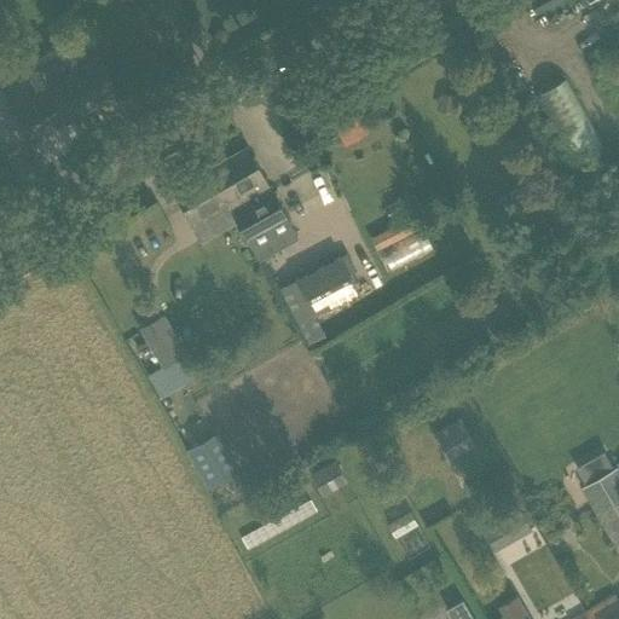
[(225,47),(229,32),(217,28),(213,45),(225,47)]
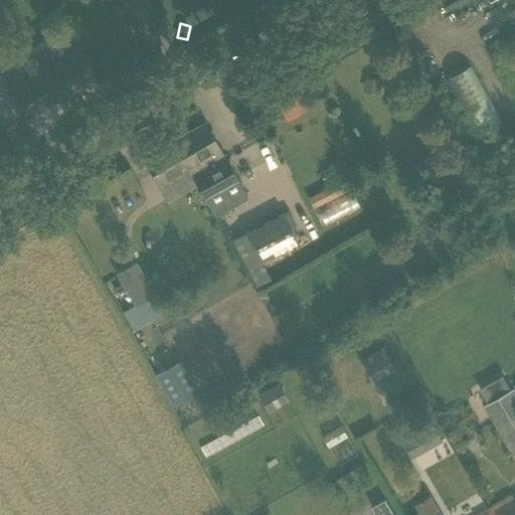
[(26,118),(61,98),(96,77),(80,50),(54,64),(47,51),(4,75),(26,118)]
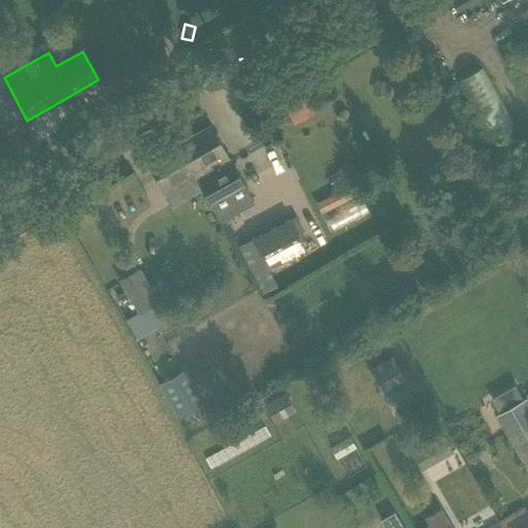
[(488,140),(516,125),(484,67),(456,83),(488,140)]
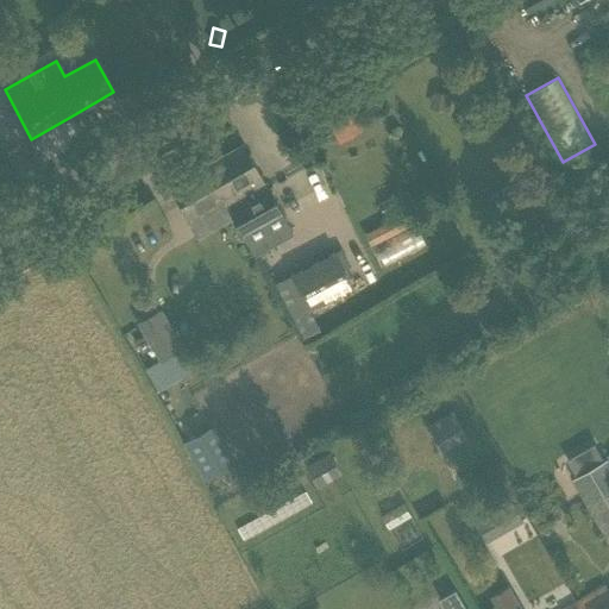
[(322,117),(333,135),(339,144),(362,132),(346,104),(322,117)]
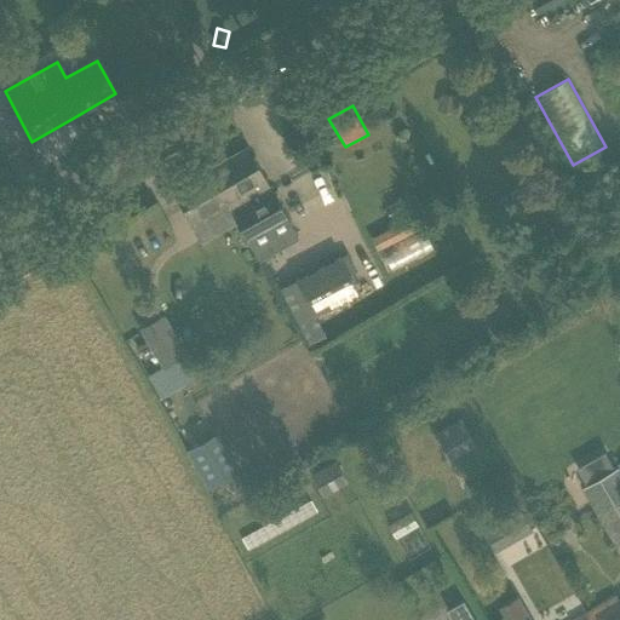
[(276,199),(247,148),(233,158),(240,170),(231,174),(236,185),(223,194),(229,204),(228,204),(259,259),(296,239),(283,219),(286,218),(276,199)]
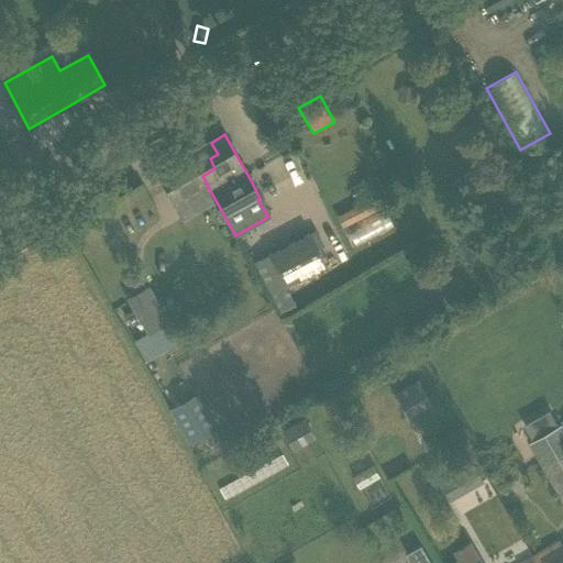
[(211,143),(157,174),(168,192),(175,202),(207,185),(208,185),(202,176),(214,168),(210,158),(218,154),(211,143)]
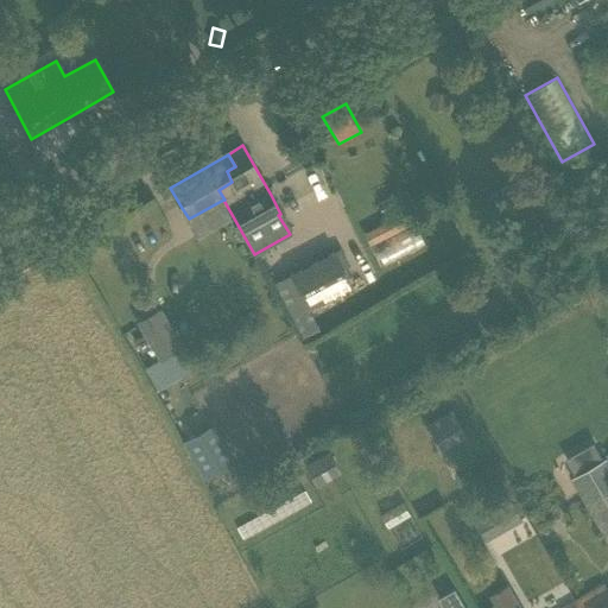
[(290,273),(308,309),(352,287),(334,251),(290,273)]
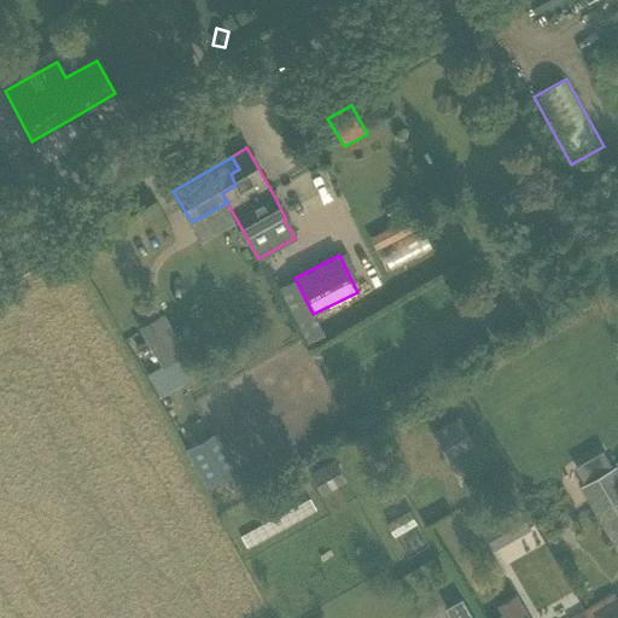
[(194,377),(182,355),(186,353),(162,313),(138,327),(161,366),(146,374),(159,397),(194,377)]
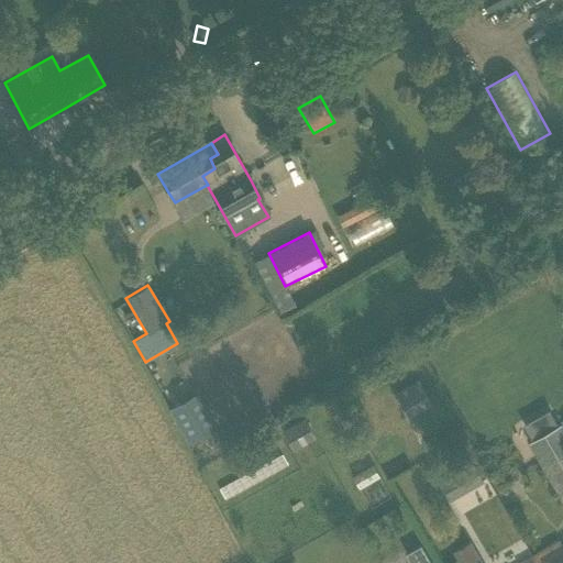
[(418,378),(396,390),(410,418),(433,404),(418,378)]
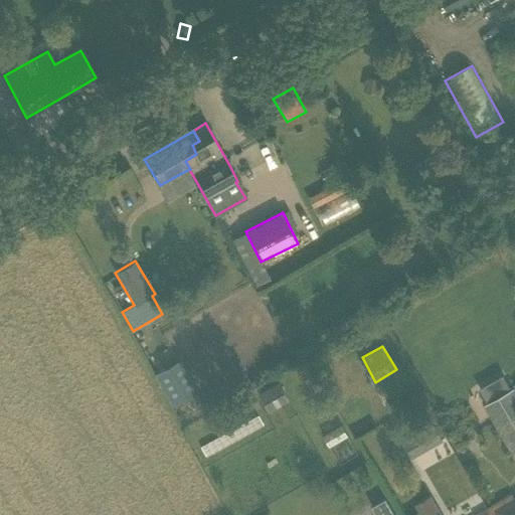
[(181,359),(154,374),(172,407),(199,392),(181,359)]
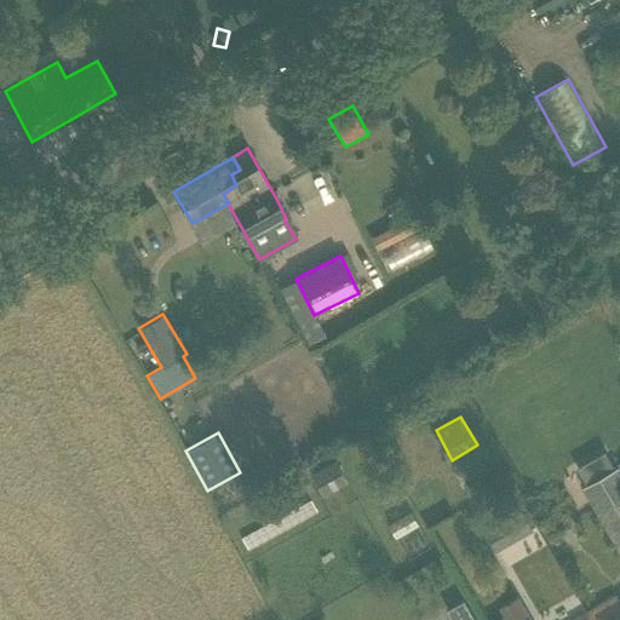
[(584,486),(619,549),(619,469),(618,466),(584,486)]
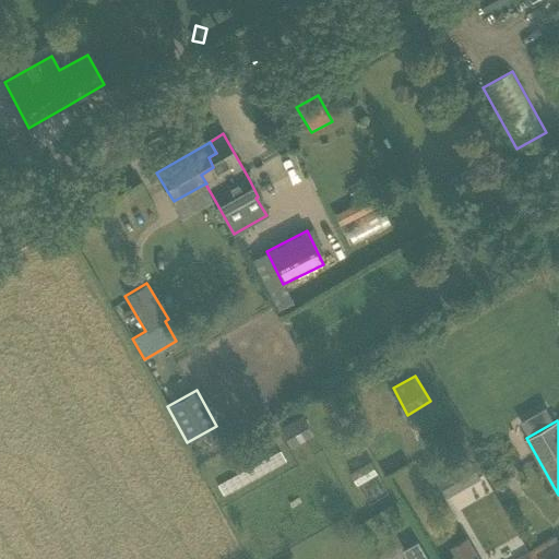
[(458,467),(466,485),(479,477),(471,460),(458,467)]
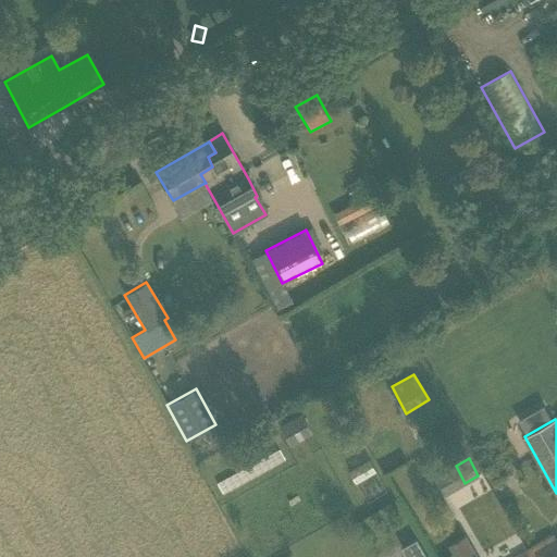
[(449,544),(456,556),(478,556),(466,534),(449,544)]
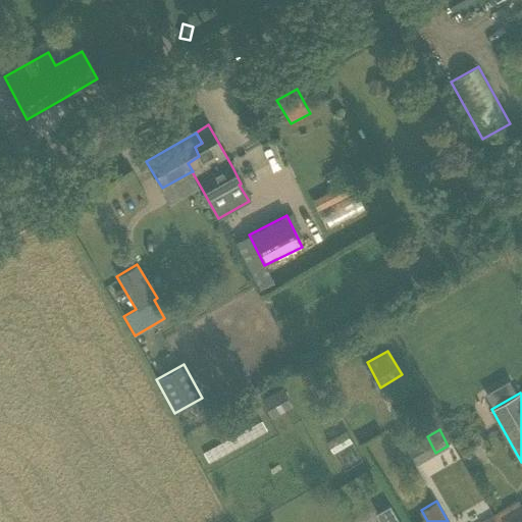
[(521,521),(521,507),(521,508),(519,503),(493,517),(496,521),(521,521)]
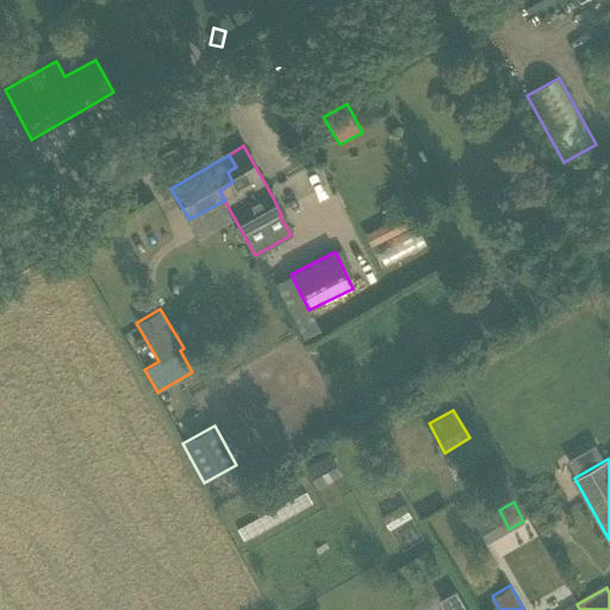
[(446,609),(467,609),(456,591),(441,601),(446,609)]
